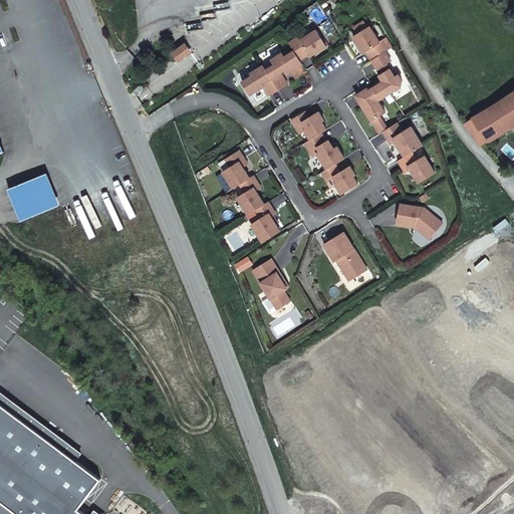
[(383,50),(387,48),(381,39),(378,41),(368,25),(352,35),(356,42),(358,41),(358,45),(362,51),(364,50),(370,59),(383,50)]
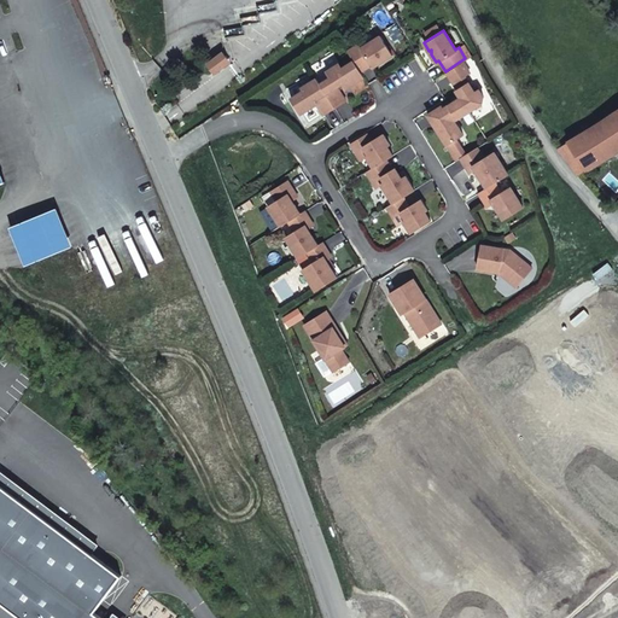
[(353,59),(360,70),(371,63),(372,65),(379,62),(382,57),(383,59),(392,53),(379,34),(361,46),(359,42),(348,50),(353,59)]
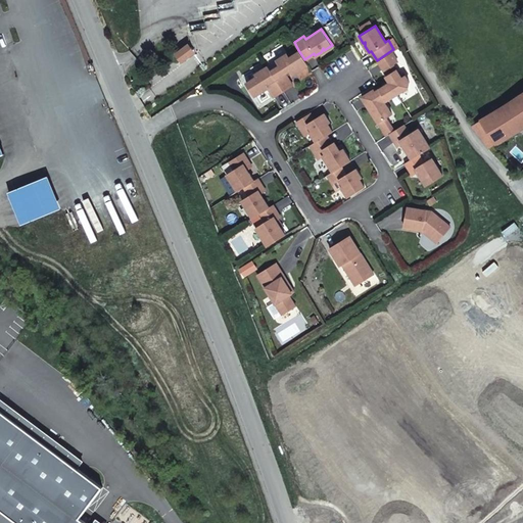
[(187,44),(176,53),(181,60),(192,51),(187,44)]
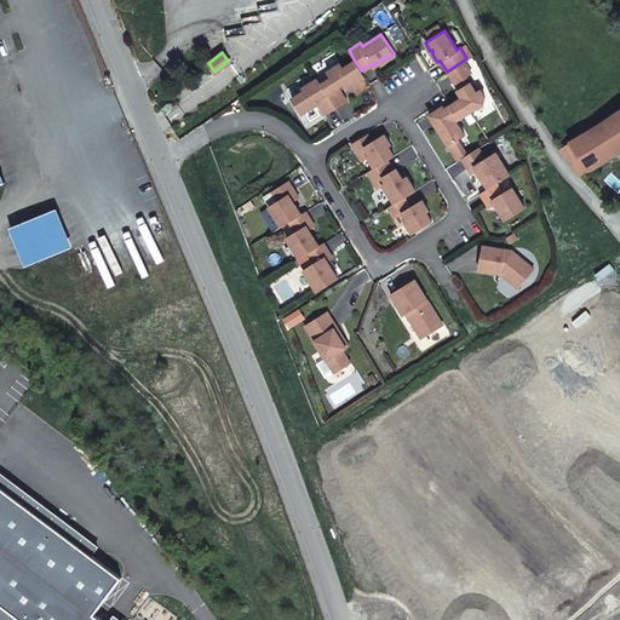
[(361,70),(354,59),(343,67),(339,62),(327,69),(331,76),(320,82),(336,105),(345,99),(337,85),(343,82),(345,87),(365,75),(361,70)]
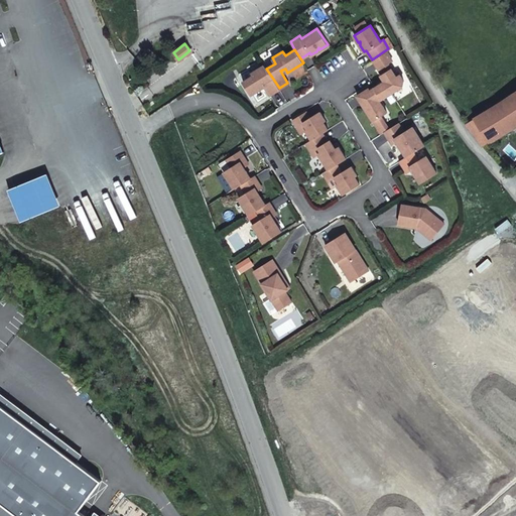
[(381,98),(391,92),(401,86),(402,80),(398,74),(395,76),(386,62),(391,59),(385,50),(372,59),(381,74),(380,74),(385,83),(378,84),(374,86),(381,98)]
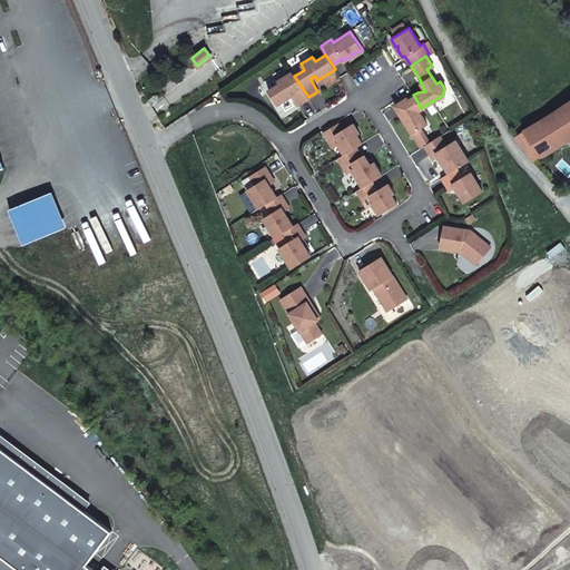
[(294,76),(291,70),(277,79),(279,82),(267,89),(276,104),(292,94),(297,104),(308,97),(294,76)]
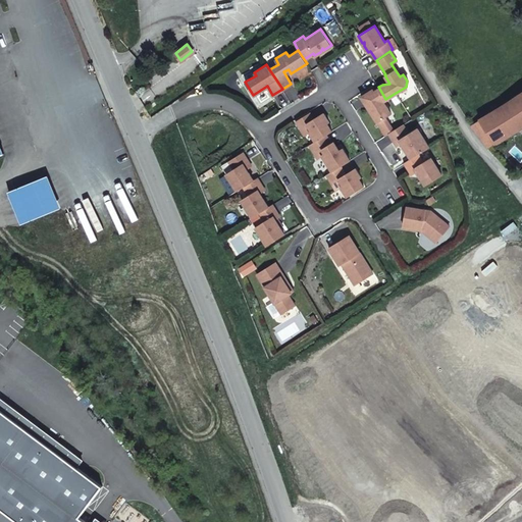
[(385,99),(378,87),(373,90),(372,88),(361,95),(365,103),(372,105),(368,107),(376,120),(384,116),(390,112),(383,100),(385,99)]
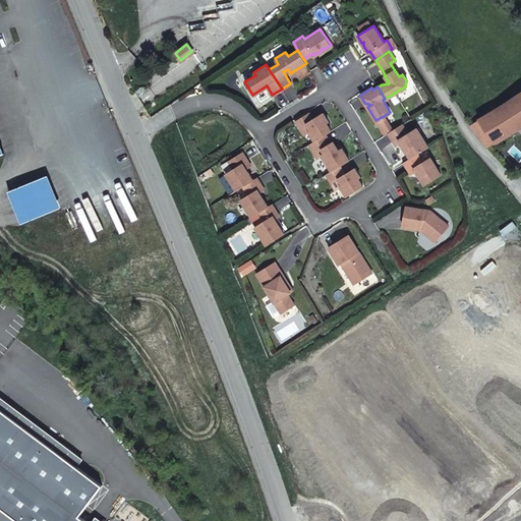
[(520,92),(469,125),(486,148),(517,128),(520,125),(520,92)]
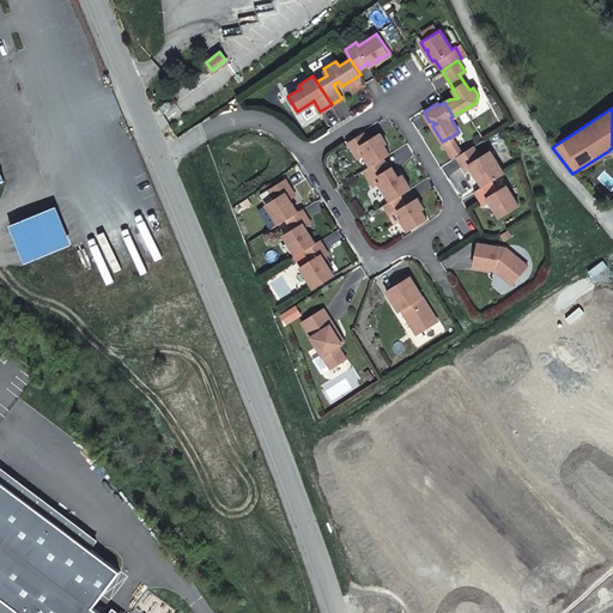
[(363,153),(369,164),(382,157),(389,152),(383,144),(386,141),(380,131),(372,135),(371,139),(368,139),(363,132),(347,141),(357,157),(363,153)]
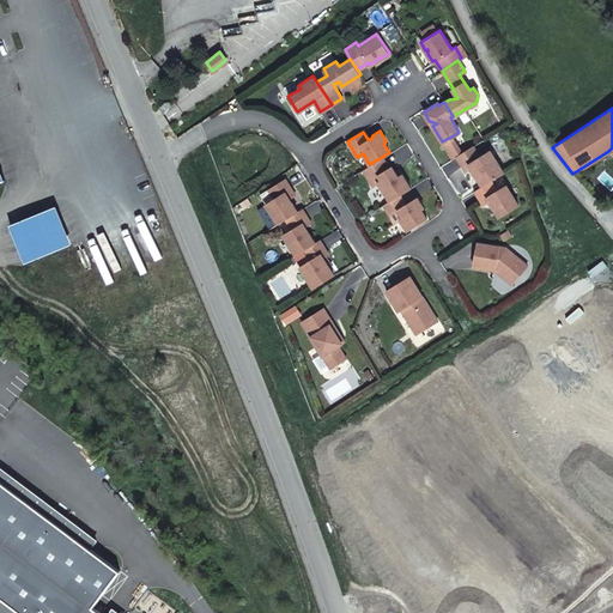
[(442,141),(451,157),(456,155),(461,151),(451,137),(442,141)]
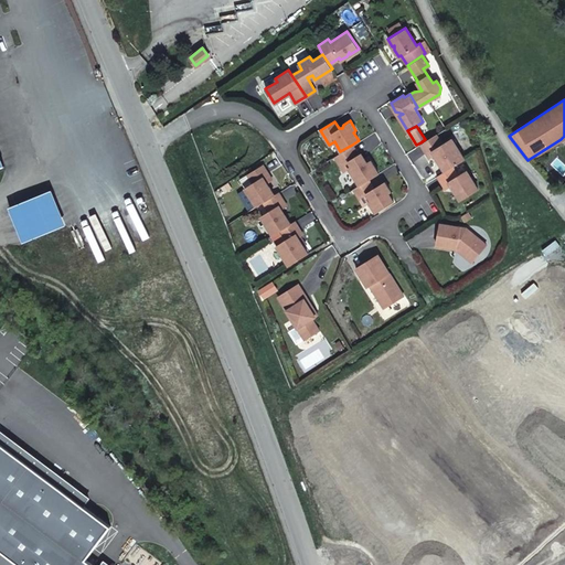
[(425,139),(420,142),(428,157),(434,153),(436,157),(443,158),(438,161),(444,170),(451,166),(464,158),(451,138),(441,144),(435,134),(425,139)]
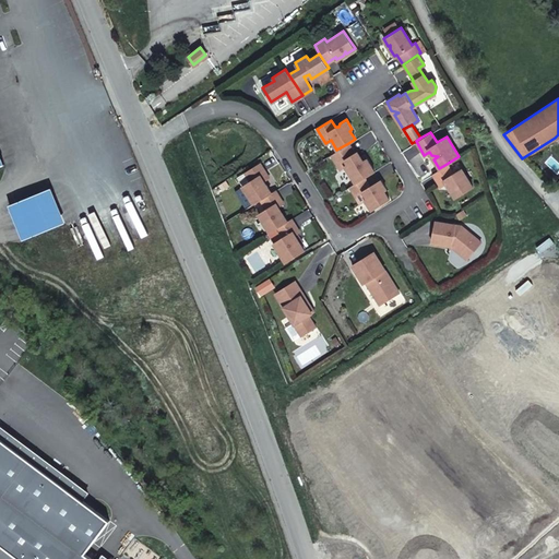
[(344,165),(355,182),(364,176),(375,170),(366,157),(360,161),(360,156),(356,151),(354,152),(348,143),(336,150),(331,154),(340,168),(344,165)]
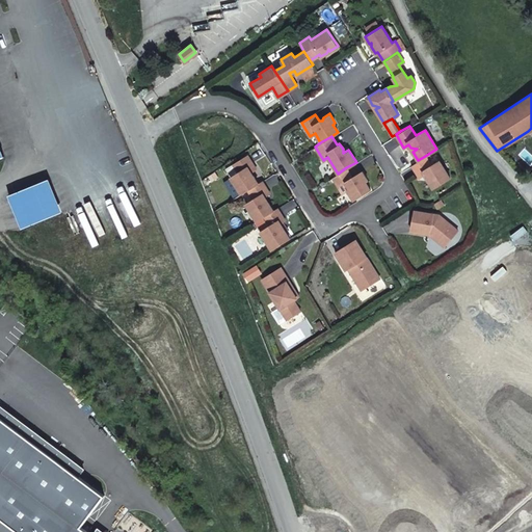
[(246,154),(234,162),(239,169),(231,175),(242,192),(248,188),(258,182),(253,175),(250,176),(250,170),(256,167),(246,154)]
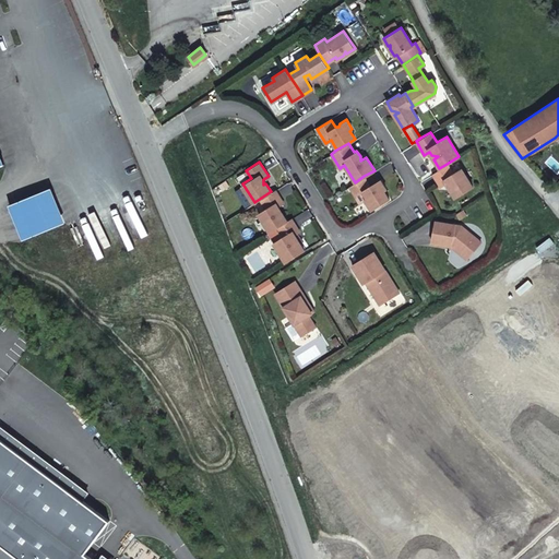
[(439,168),(432,173),(440,186),(445,181),(447,185),(451,187),(449,188),(454,197),(472,186),(461,167),(453,173),(447,164),(439,168)]
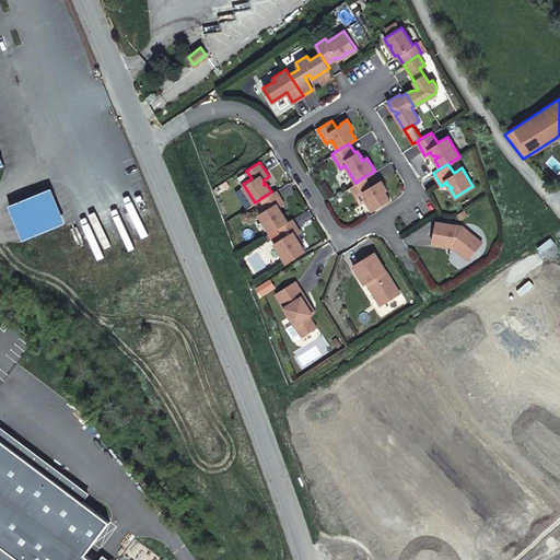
[(356,183),(350,186),(360,202),(365,199),(372,209),(389,198),(384,190),(387,188),(381,179),(374,183),(374,186),(371,186),(364,176),(356,183)]
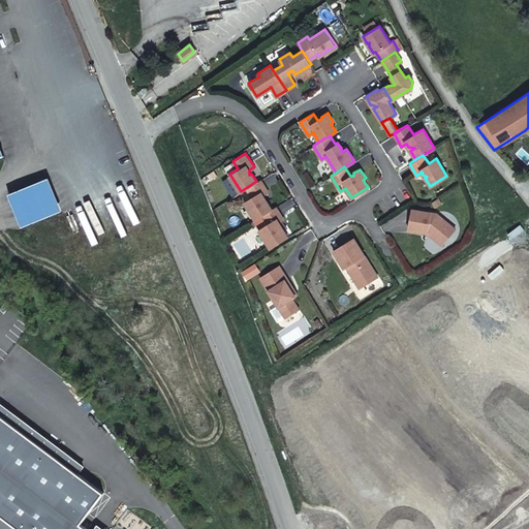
[(24,225),(62,209),(49,177),(10,192),(24,225)]
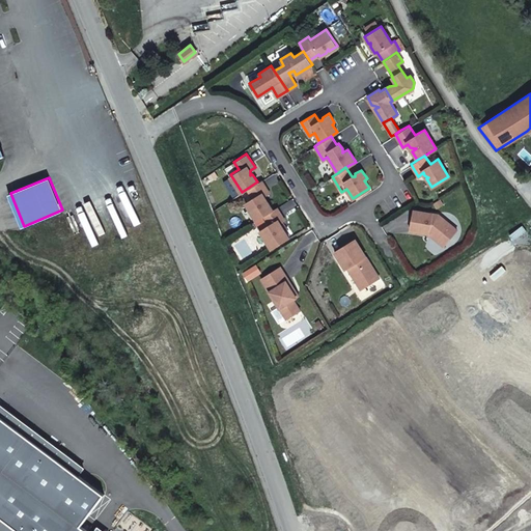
[(269,192),(261,179),(257,182),(248,188),(253,197),(246,201),(256,219),(262,215),(273,208),(268,200),(266,201),(266,197),(263,195),(269,192)]
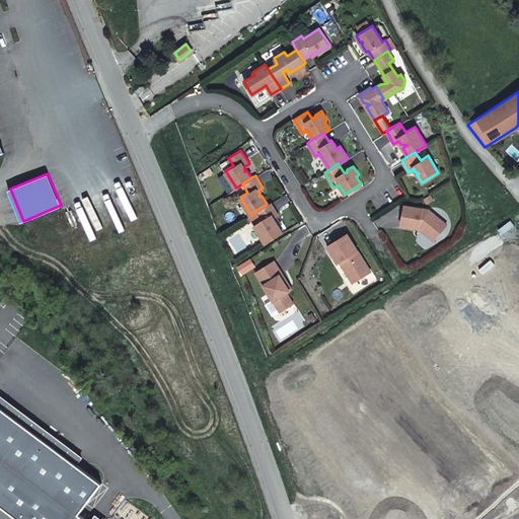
[(278,214),(270,202),(267,204),(256,210),(262,220),(253,225),(265,242),(282,231),(277,223),(275,225),(275,219),(274,217),(278,214)]
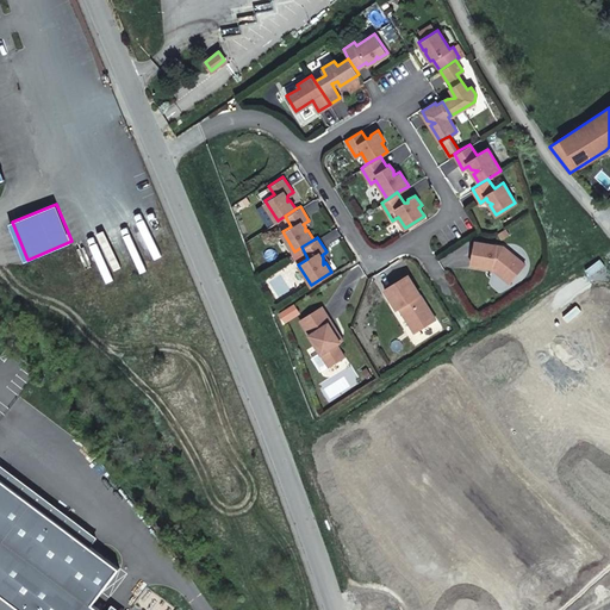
[(474,240),(471,263),(492,267),(493,265),(497,268),(496,271),(509,281),(524,263),(503,244),(474,240)]
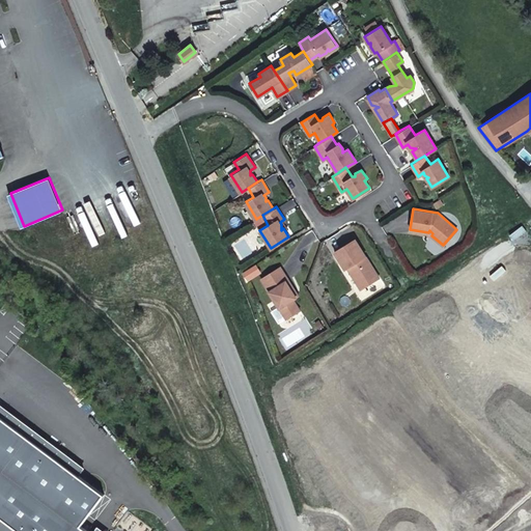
[(355,238),(334,251),(345,268),(347,267),(350,266),(353,270),(351,272),(357,281),(362,278),(366,284),(379,277),(355,238)]
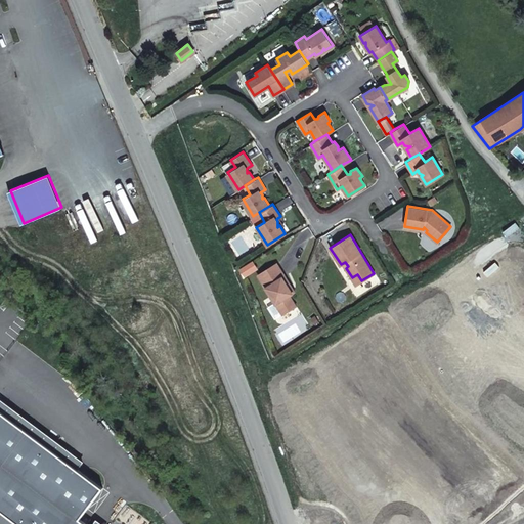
[(275,262),(257,273),(282,313),(295,305),(289,295),(292,293),(281,276),(284,275),(275,262)]
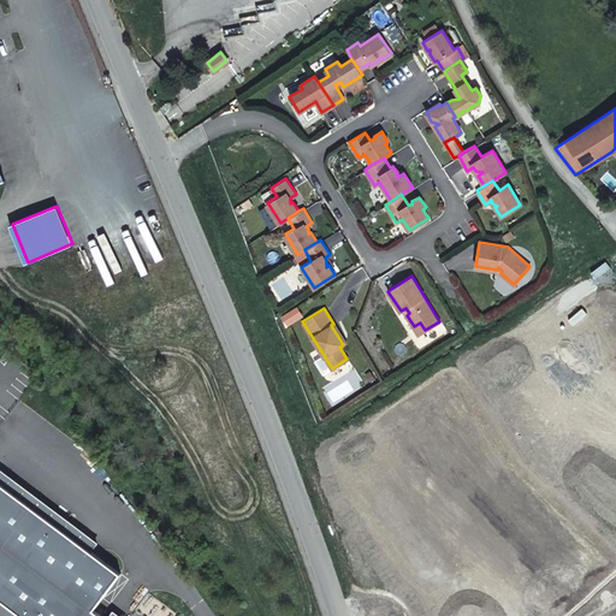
[(420,323),(414,326),(419,335),(425,330),(420,323)]
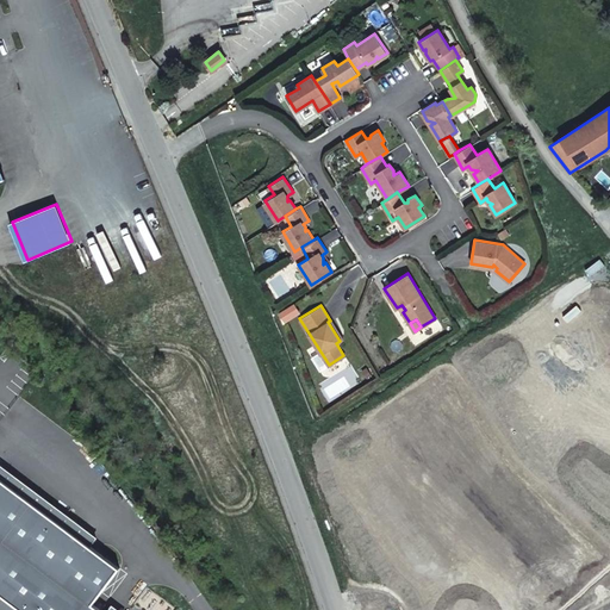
[(340,341),(336,343),(343,355),(348,353),(340,341)]
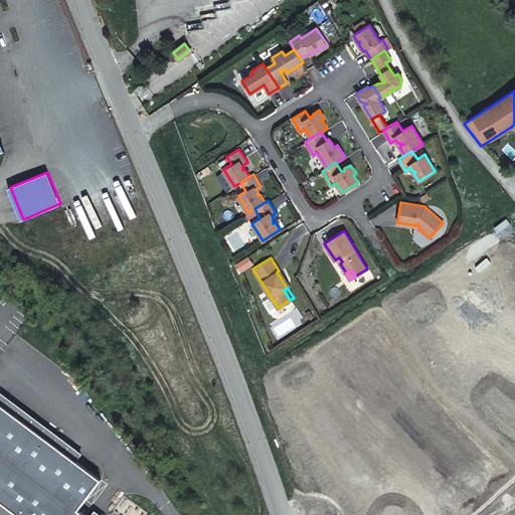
[(4,407),(23,421),(29,413),(10,399),(4,407)]
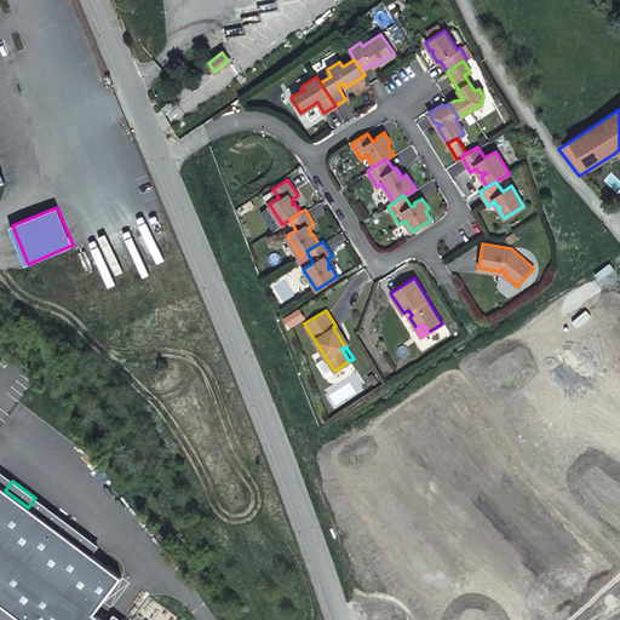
[(101,619),(95,615),(122,579),(108,568),(119,554),(59,509),(49,523),(28,507),(5,491),(0,486),(0,602),(23,619),(101,619)]
